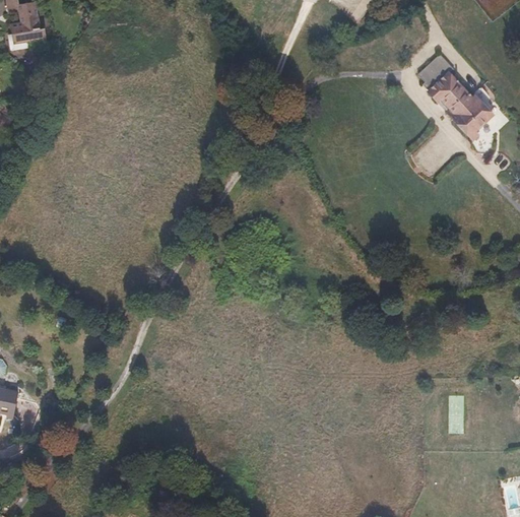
[(18,8),(17,2),(16,0),(6,0),(8,10),(18,8)]
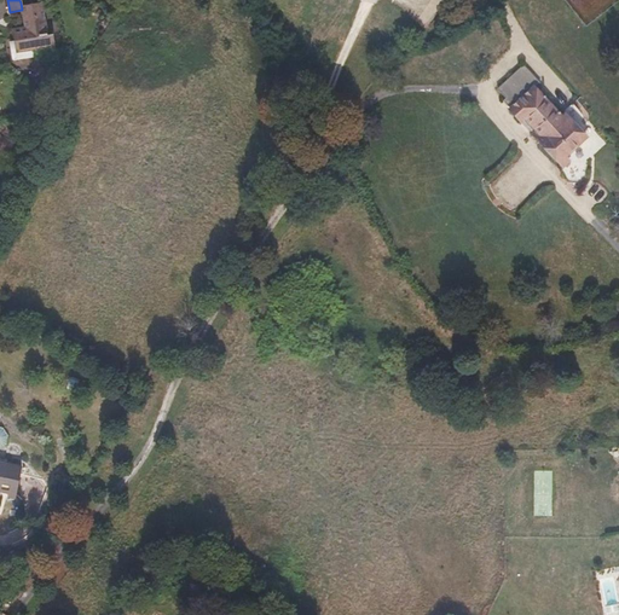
[(34,50),(56,46),(53,30),(47,32),(41,0),(34,0),(21,3),(22,10),(23,17),(25,17),(27,24),(13,25),(17,48),(30,46),(30,50),(34,50)]
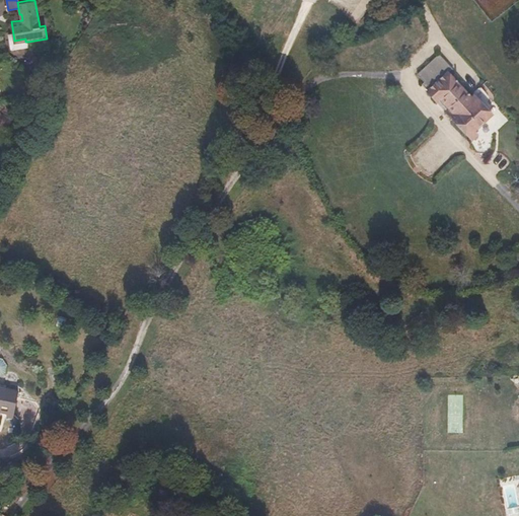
[(47,39),(28,42),(29,47),(48,44),(47,39)]
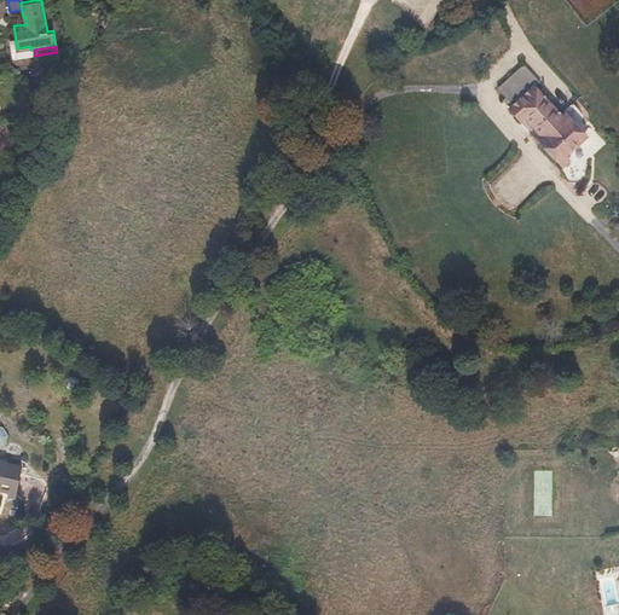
[(539,82),(522,65),(497,90),(505,98),(503,102),(510,109),(509,109),(521,121),(525,117),(547,139),(542,143),(563,164),(565,173),(571,179),(582,179),(586,174),(588,160),(607,140),(594,128),(595,126),(572,102),(560,115),(560,114),(560,112),(559,111),(557,111),(544,98),(545,97),(544,96),(543,97),(534,87),(539,82)]
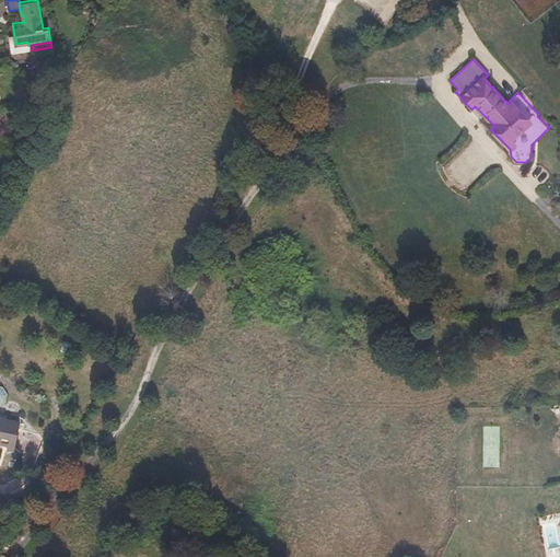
[(0,437),(6,439),(6,442),(12,444),(19,415),(4,412),(6,408),(0,406),(0,437)]
